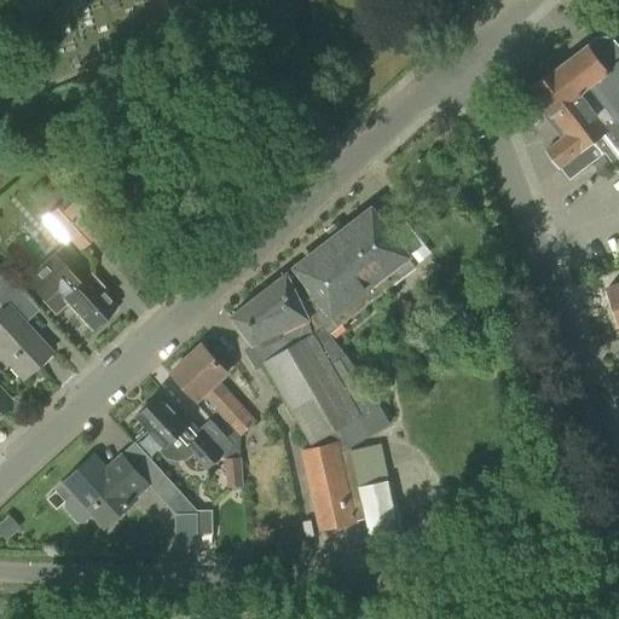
[(544,68),(528,80),(533,86),(531,87),(566,136),(547,151),(560,169),(562,168),(570,178),(617,143),(618,146),(618,47),(607,40),(599,40),(590,45),(588,44),(549,74),(544,68)]
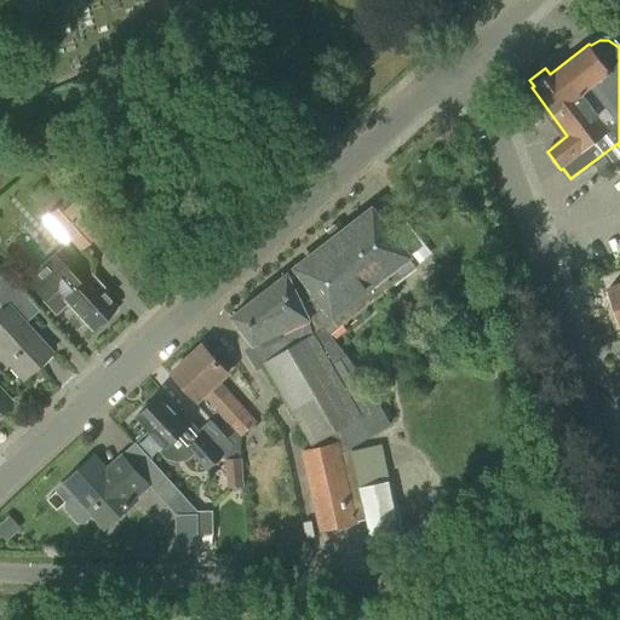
[(63,201),(46,218),(79,252),(97,235),(63,201)]
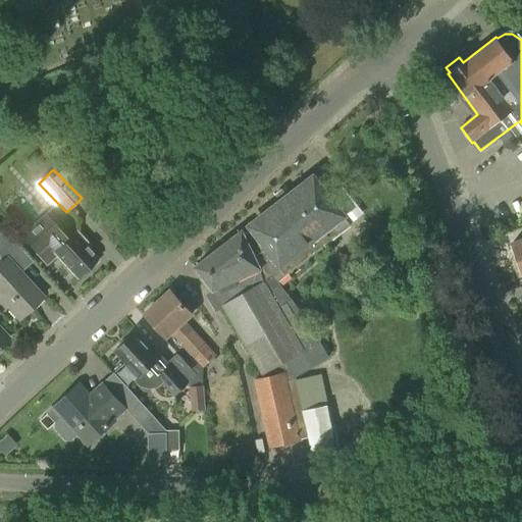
[(243,230),(195,267),(213,291),(207,294),(217,311),(223,307),(263,374),(285,361),(295,376),(328,357),(307,320),(277,281),(350,225),(344,217),(345,216),(314,176),(250,225),(250,226),(244,231),(243,230)]
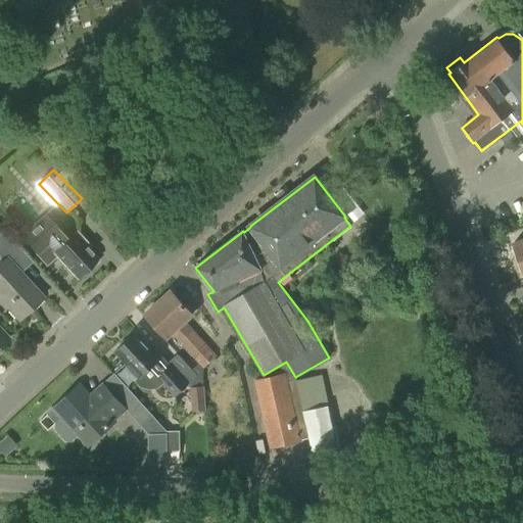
[(45,214),(19,237),(45,265),(56,254),(56,255),(77,277),(79,276),(83,276),(88,271),(88,267),(96,259),(96,258),(89,250),(86,247),(89,245),(76,232),(68,239),(45,214)]
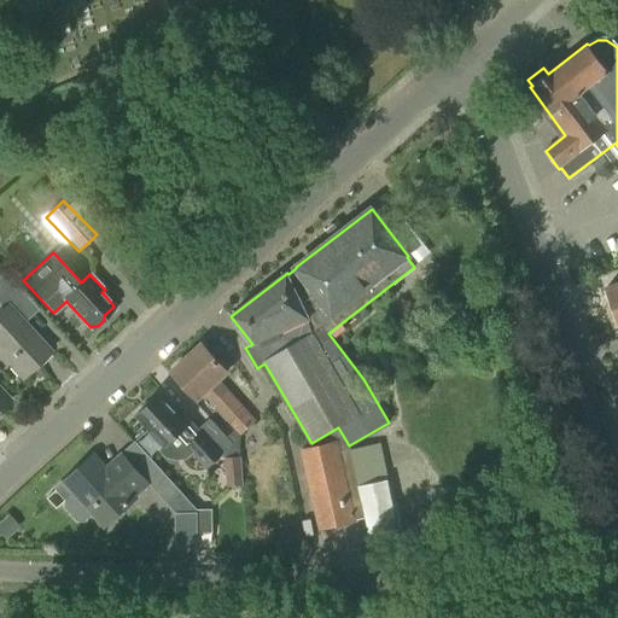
[(617,281),(606,286),(617,319),(617,281)]
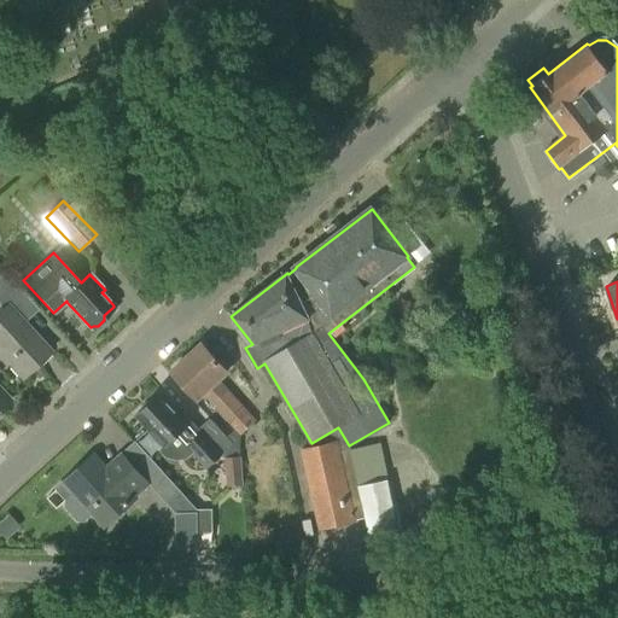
[(7,304),(0,310),(0,356),(1,355),(21,377),(50,350),(7,304)]
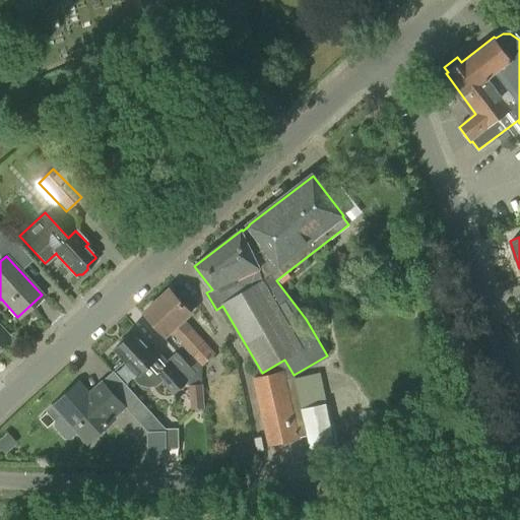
[(170,288),(143,312),(166,337),(172,332),(202,367),(215,354),(185,320),(192,313),(170,288)]
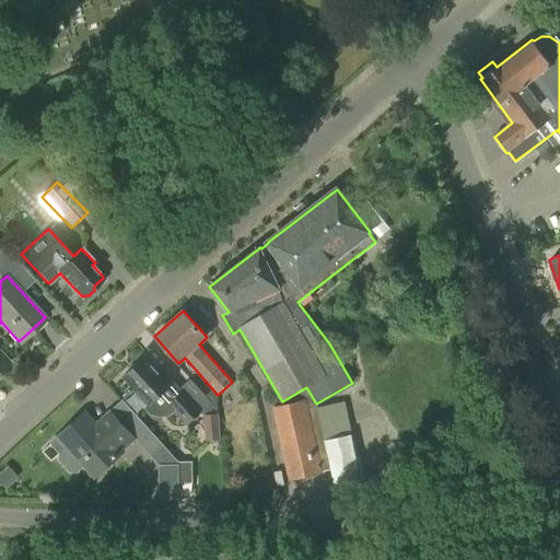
[(146,358),(125,377),(149,404),(144,408),(150,413),(160,417),(171,416),(175,411),(188,424),(201,412),(181,392),(161,370),(159,371),(146,358)]
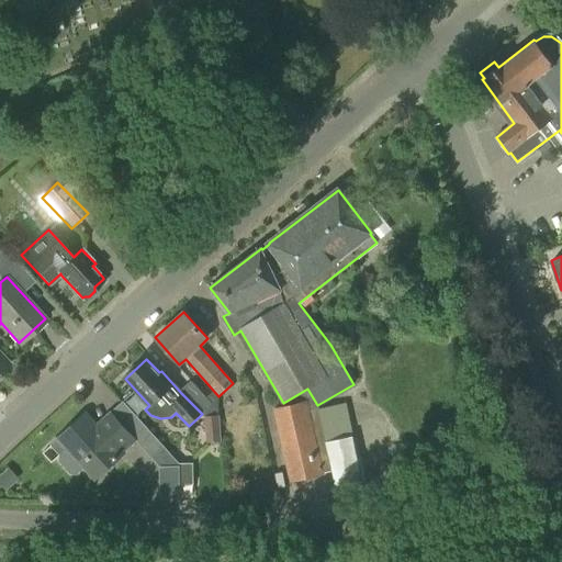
[(307,401),(274,408),(291,481),(324,473),(307,401)]
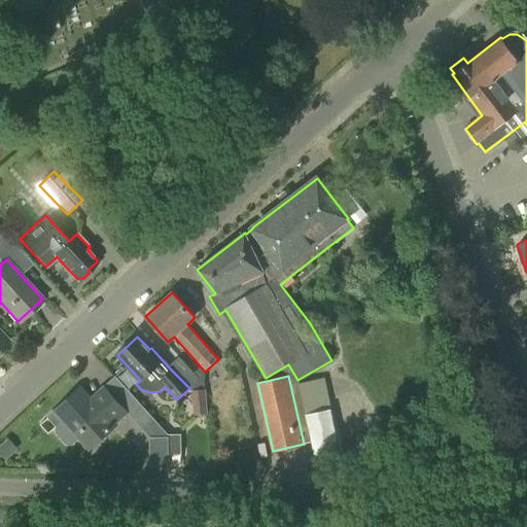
[(80,388),(55,411),(64,421),(57,427),(57,432),(66,444),(72,444),(79,437),(90,449),(117,424),(115,423),(127,413),(114,398),(111,395),(111,394),(104,386),(103,385),(89,397),(80,388)]
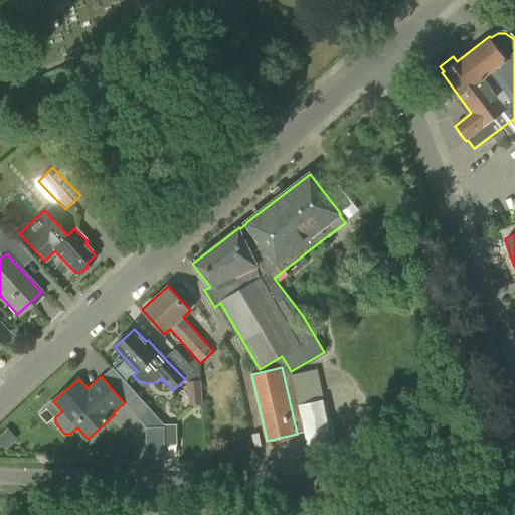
[(201,380),(187,381),(189,406),(202,405),(201,380)]
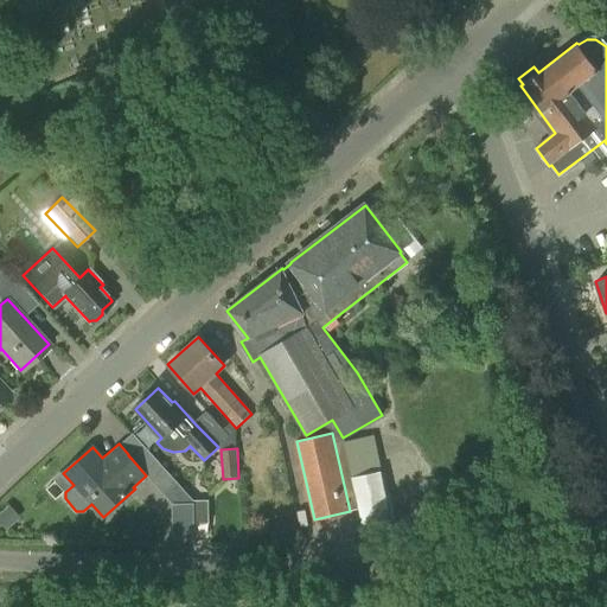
[(165,468),(151,481),(172,504),(173,538),(195,538),(195,523),(193,500),(165,468)]
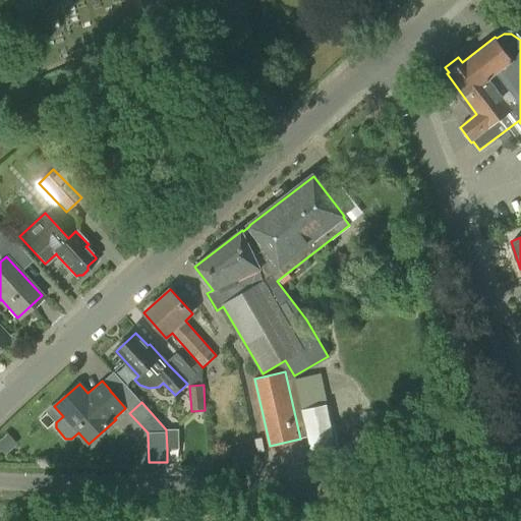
[(327,406),(302,411),(312,452),(336,446),(327,406)]
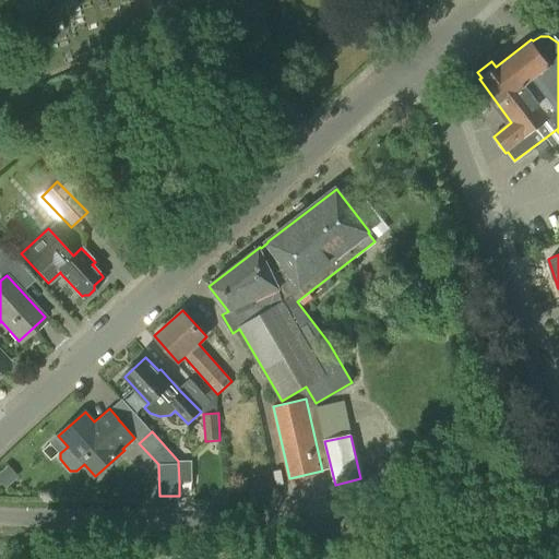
[(192,461),(179,461),(179,482),(192,482),(192,461)]
